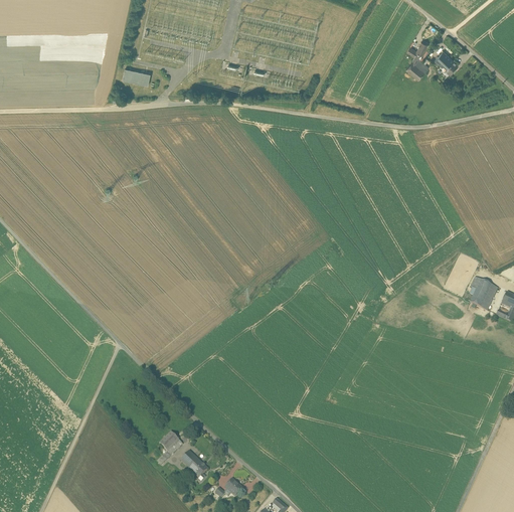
[(422,39),(418,48),(415,54),(419,56),(421,57),(429,41),(422,39)]
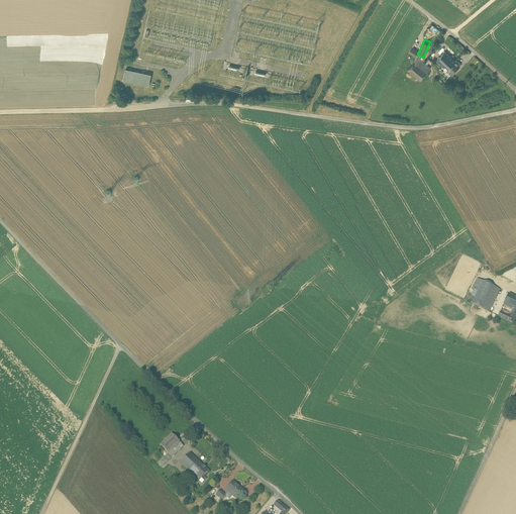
[(420,48),(412,44),(409,49),(417,55),(420,48)]
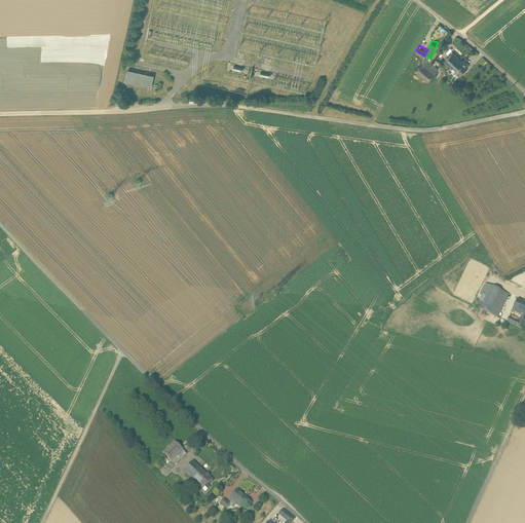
[(464,60),(453,49),(445,59),(456,69),(464,60)]
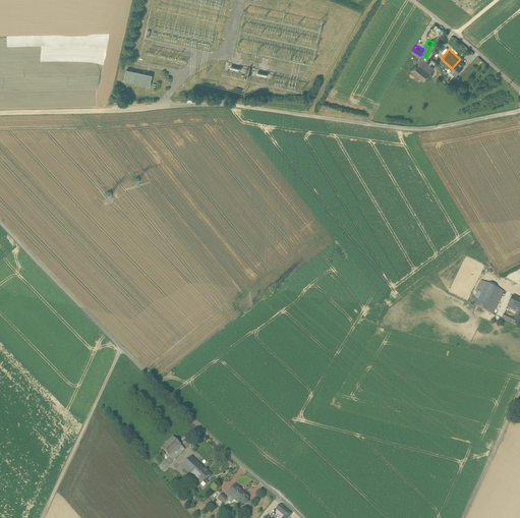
[(460,59),(452,68),(456,73),(464,63),(460,59)]
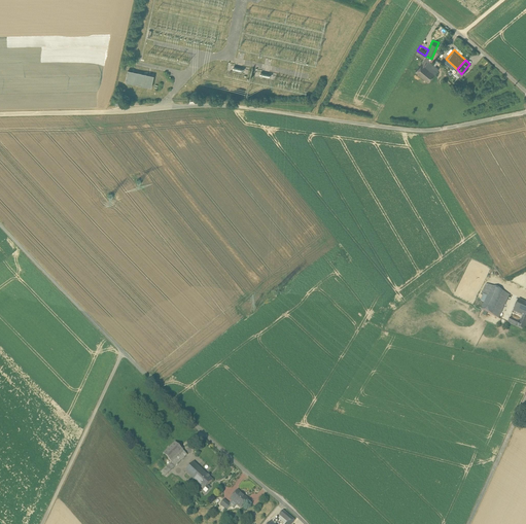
[(426,64),(423,61),(417,68),(429,79),(435,71),(429,66),(426,64)]
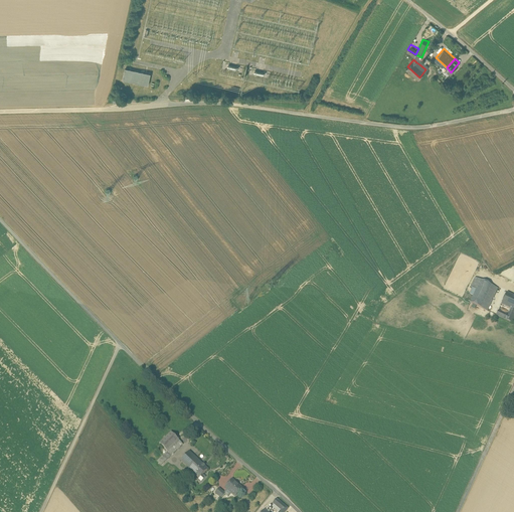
[(430,65),(423,60),(419,64),(425,69),(430,65)]
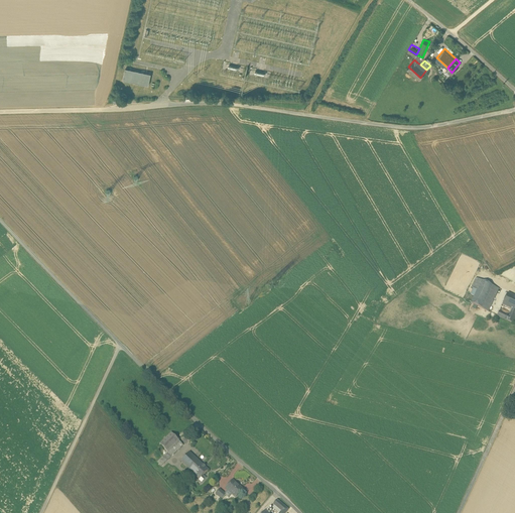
[(151,72),(126,66),(124,77),(149,83),(151,72)]
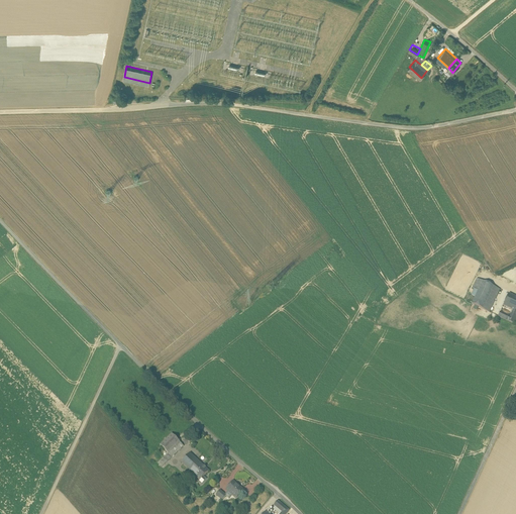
[(494,283),(478,276),(474,285),(476,286),(480,288),(477,294),(473,301),(476,302),(480,304),(490,309),(496,297),(490,294),(494,284),(494,283)]
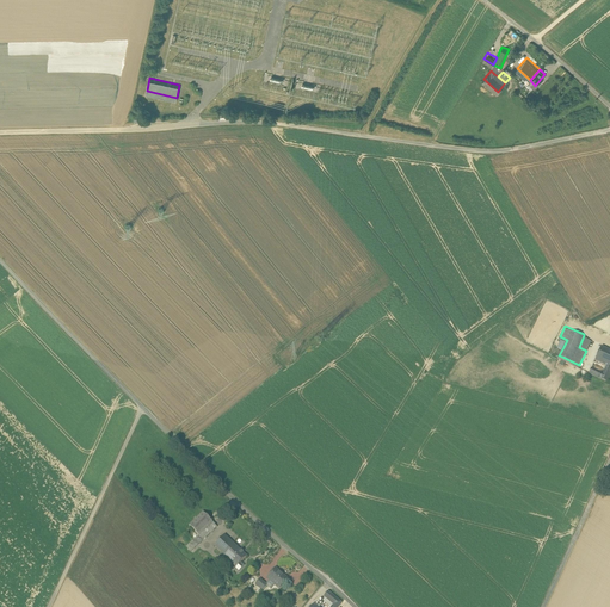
[(579,347),(586,351),(592,338),(584,334),(584,335),(579,347)]
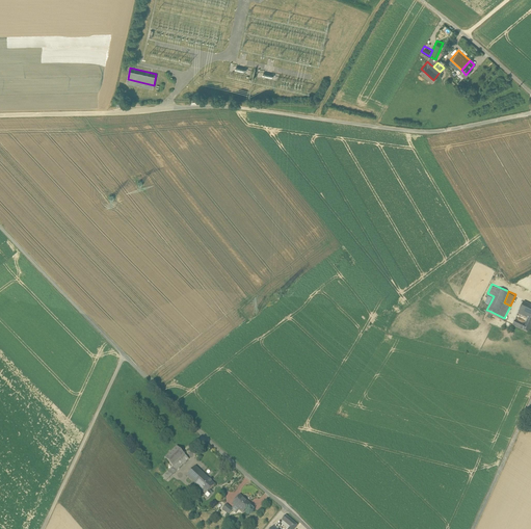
[(530,301),(525,299),(519,312),(529,316),(530,316),(530,301)]
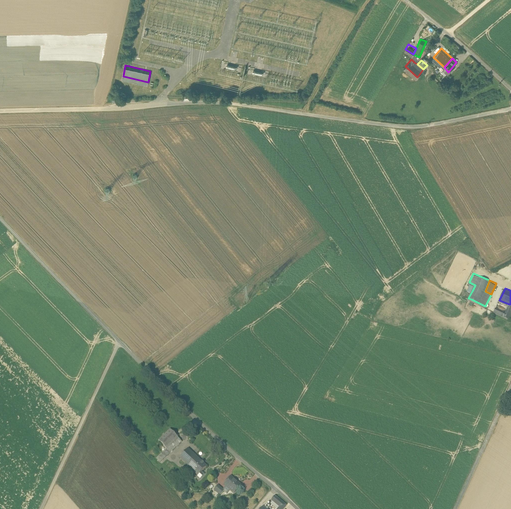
[(504,315),(506,310),(496,306),(494,310),(504,315)]
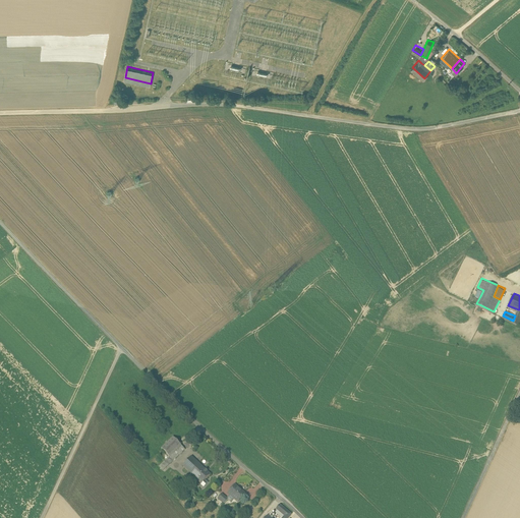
[(65,423),(67,420),(51,404),(48,407),(65,423)]
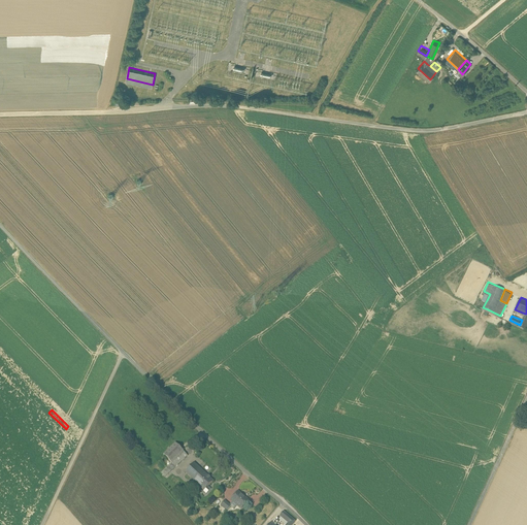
[(189,453),(176,440),(165,452),(172,460),(176,464),(189,453)]
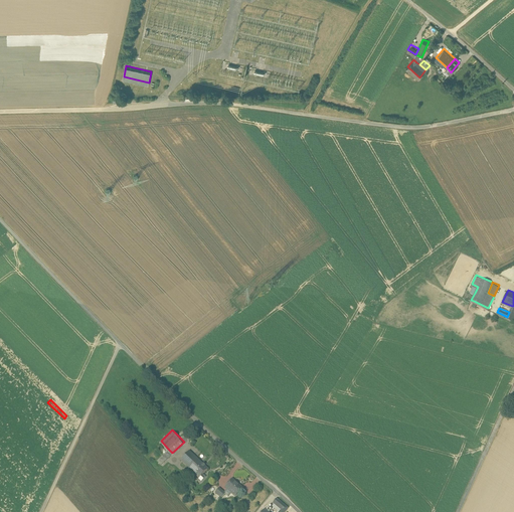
[(168,449),(158,458),(162,462),(172,453),(168,449)]
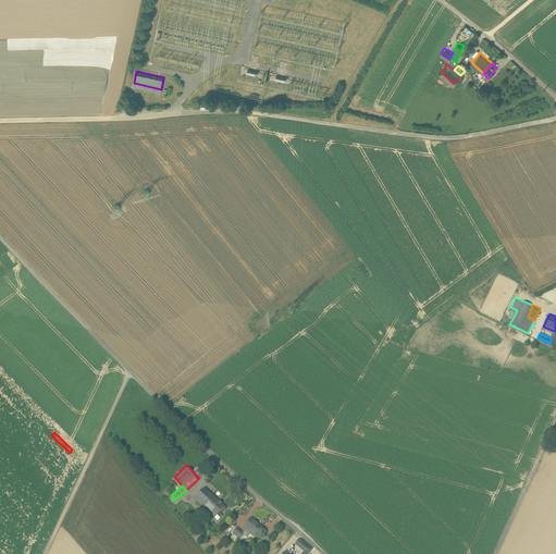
[(206,485),(196,495),(207,505),(217,494),(206,485)]
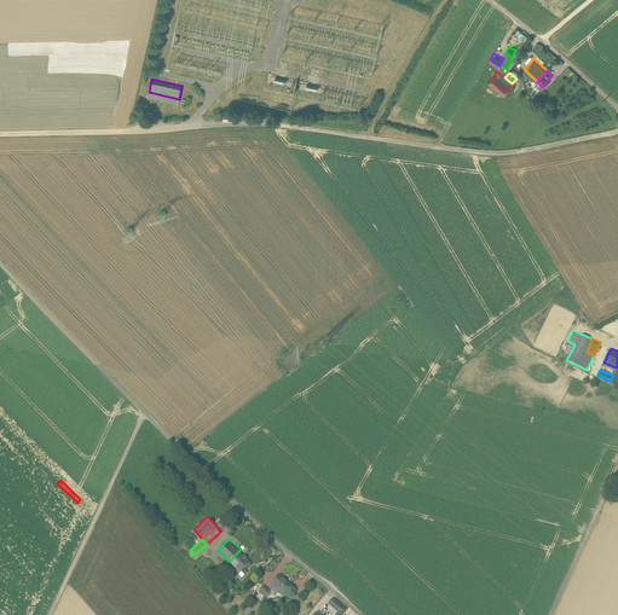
[(241,549),(230,561),(241,570),(240,572),(243,575),(249,569),(246,566),(252,560),(248,556),(246,553),(246,555),(241,549)]
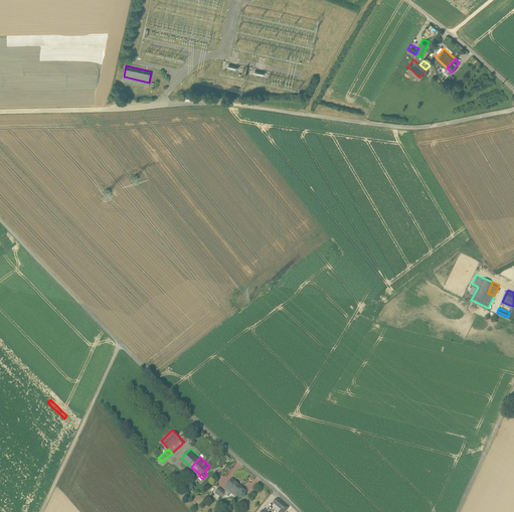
[(242,485),(233,477),(226,485),(228,486),(232,490),(236,493),(242,485)]
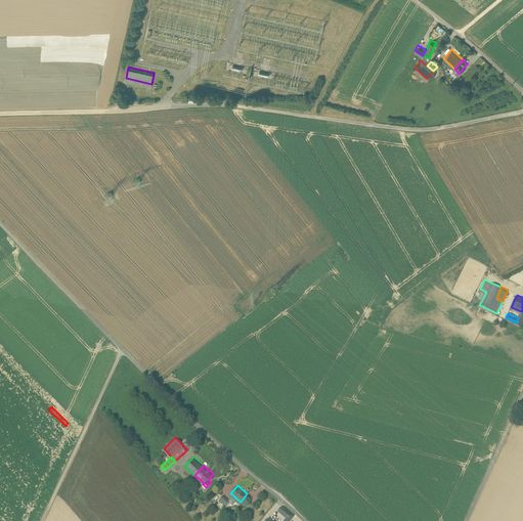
[(229,498),(224,494),(220,498),(226,503),(229,500),(229,498)]
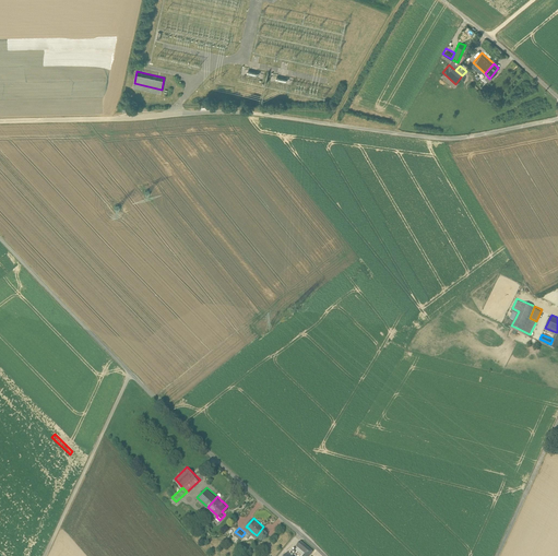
[(306,551),(300,555),(307,555),(315,548),(301,539),(297,543),(306,551)]
